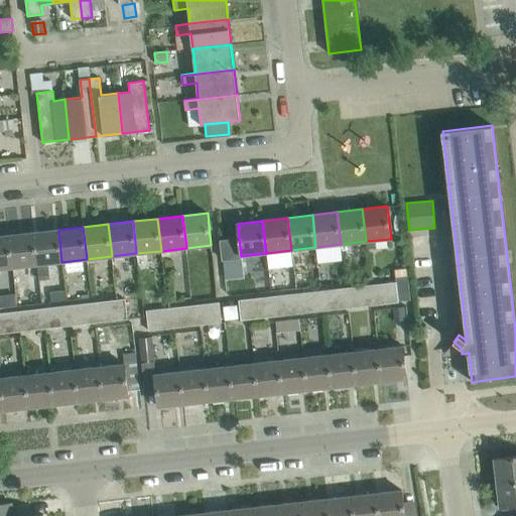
[(61,262),(58,230),(33,233),(37,265),(61,262)]
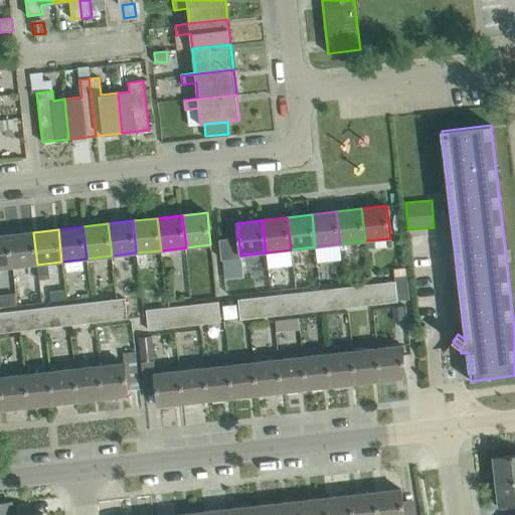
[(37,265),(33,232),(8,234),(12,268),(37,265)]
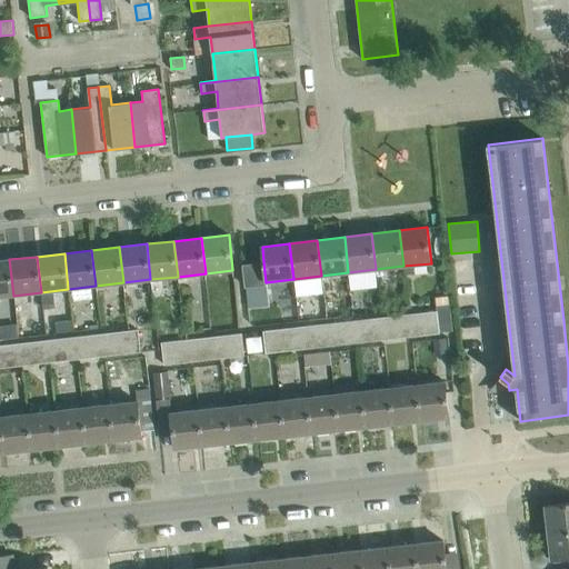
[(0,296),(13,296),(9,259),(0,260),(0,296)]
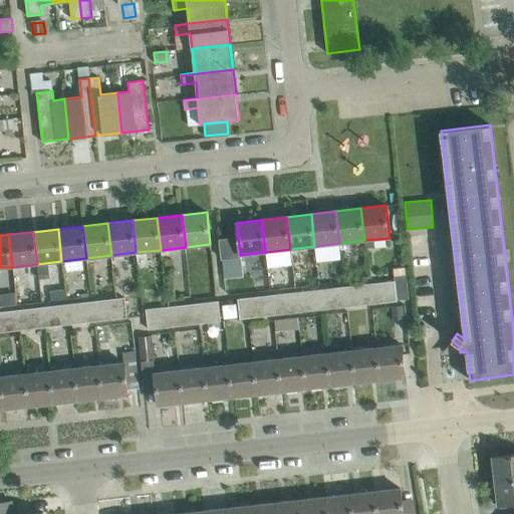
[(240,255),(238,237),(220,240),(222,259),(224,277),(243,274),(240,255)]
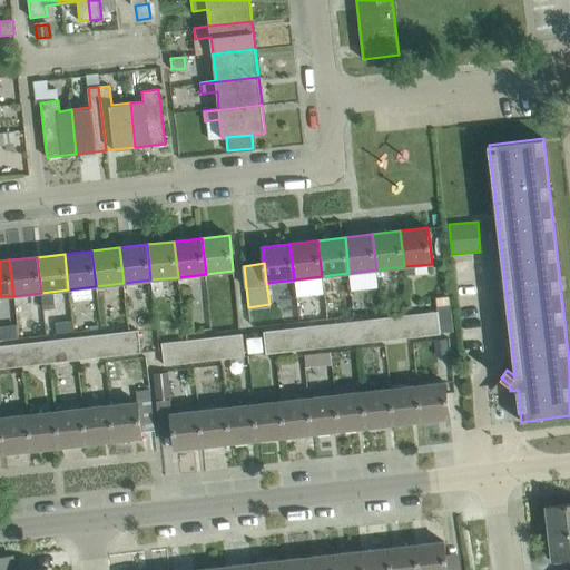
[(453,331),(450,295),(435,297),(438,312),(438,316),(439,323),(439,328),(440,333),(453,331)]
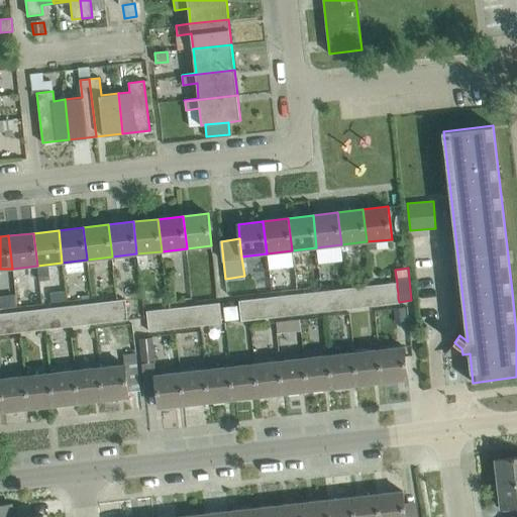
[(397,287),(397,283),(372,286),(373,296),(398,293),(397,287)]
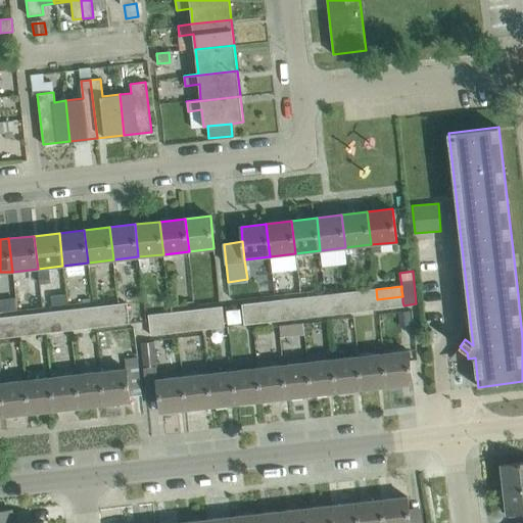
[(377,299),(376,289),(350,292),(351,302),(352,302),(377,299)]
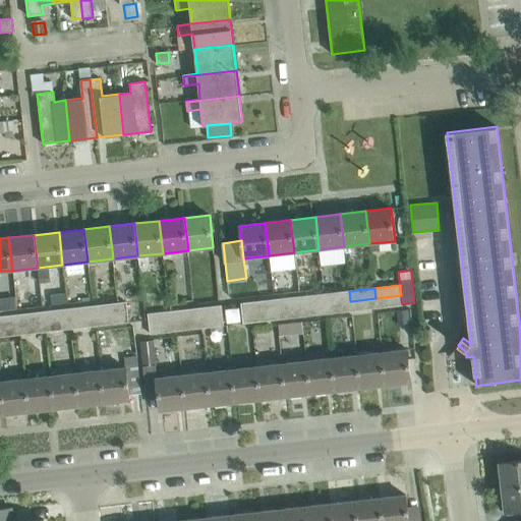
[(350,301),(349,291),(324,294),(326,303),(350,301)]
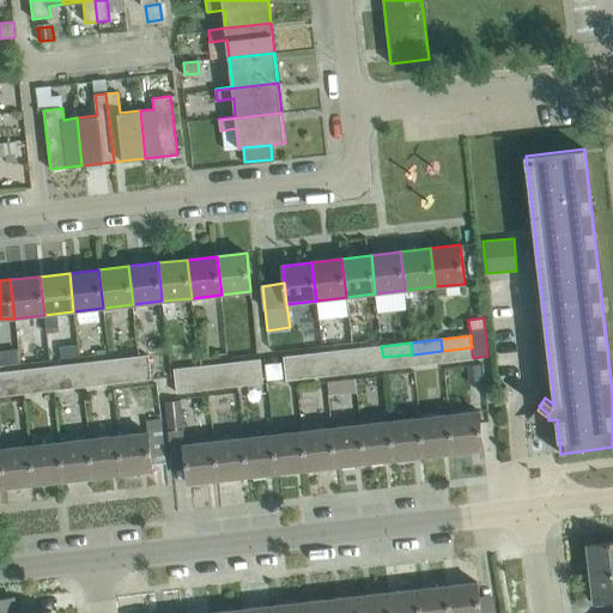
[(383,357),(381,346),(352,349),(353,360),(383,357)]
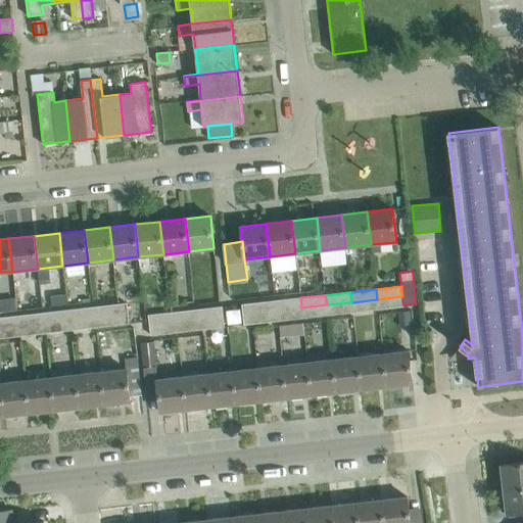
[(402,301),(402,296),(377,299),(378,310),(403,306),(402,301)]
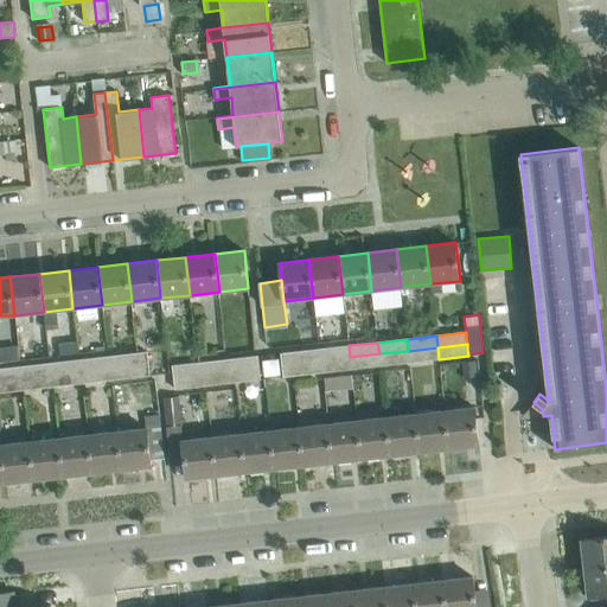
[(350,357),(349,345),(319,349),(320,360),(321,360),(350,357)]
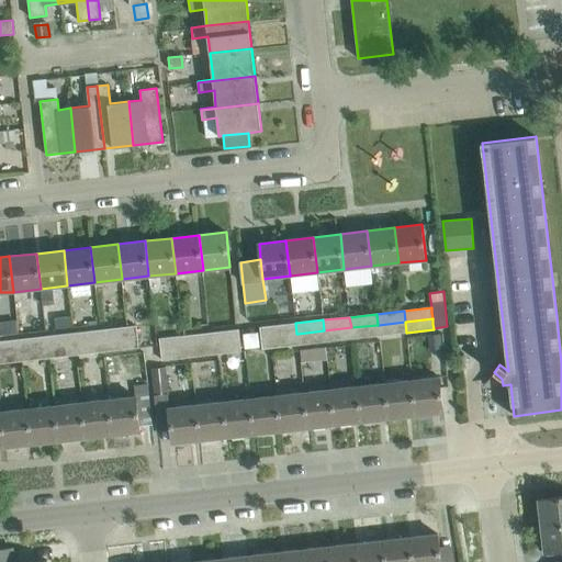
[(405,322),(379,325),(380,335),(406,333),(405,322)]
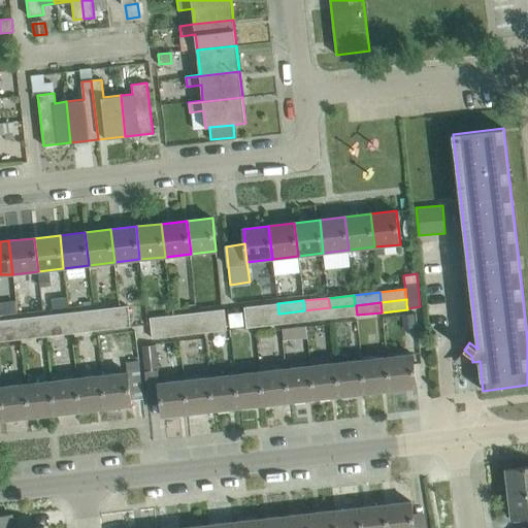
[(278,314),(277,303),(244,307),(245,318),(254,317),(278,314)]
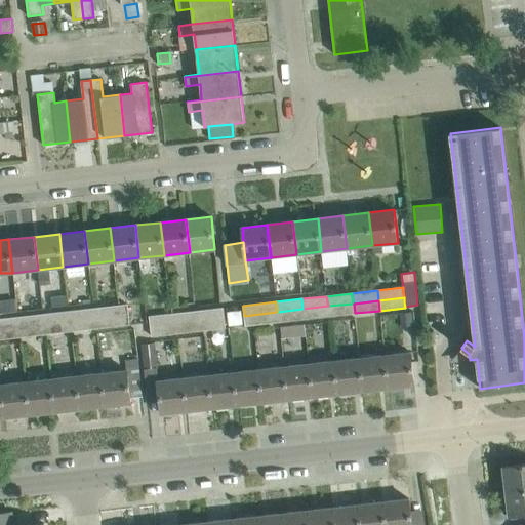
[(355,313),(354,304),(353,304),(328,306),(329,316),(355,313)]
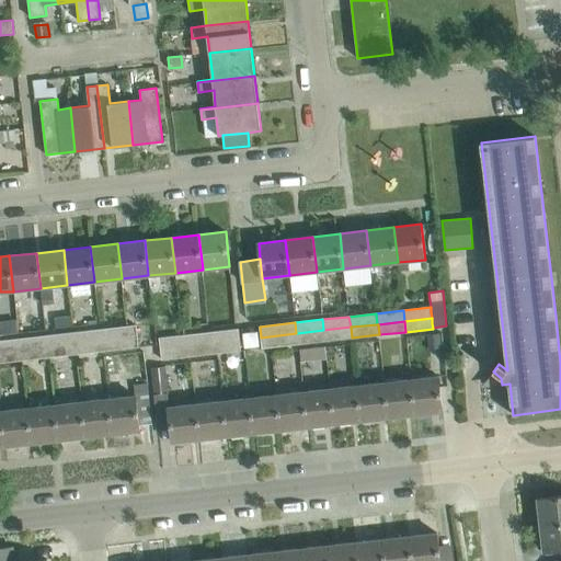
[(137,336),(136,325),(127,327),(128,338),(137,336)]
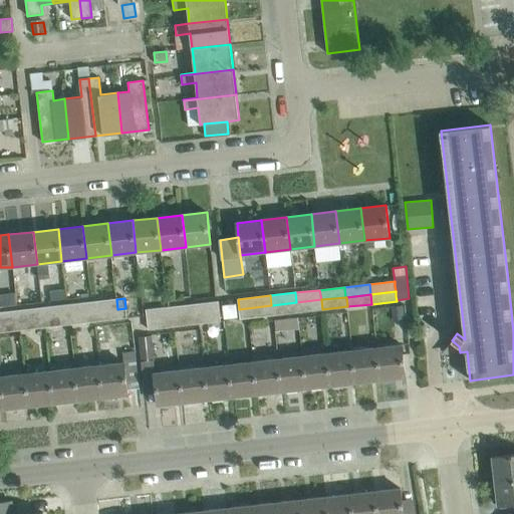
[(116,299),(91,302),(92,311),(93,311),(117,309),(116,299)]
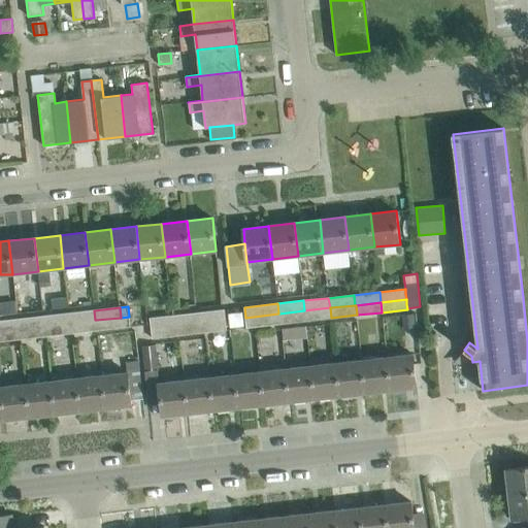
[(331,318),(330,307),(304,310),(305,321),(331,318)]
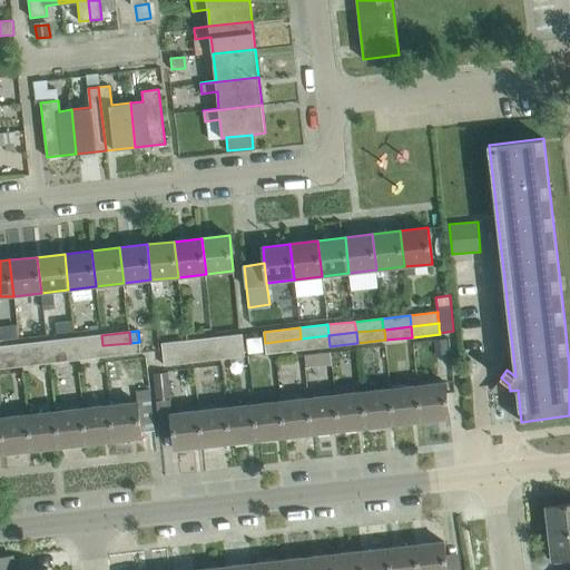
[(242,334),(213,337),(214,349),(219,347),(243,345),(242,334)]
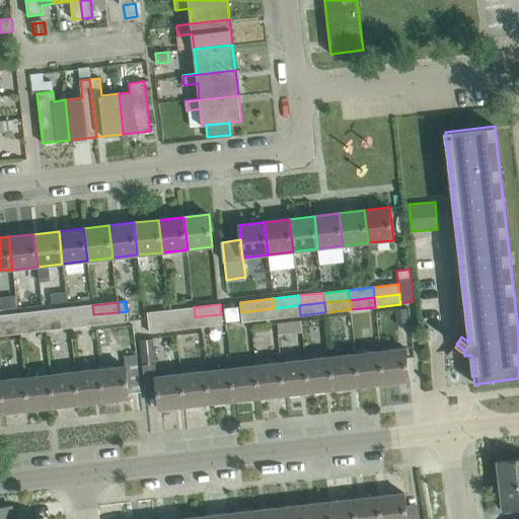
[(93,314),(92,305),(67,307),(68,317),(69,317),(93,314)]
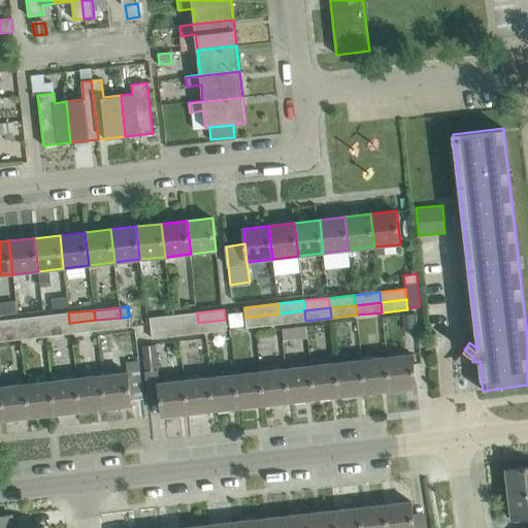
[(304,310),(279,314),(281,324),(305,321),(304,310)]
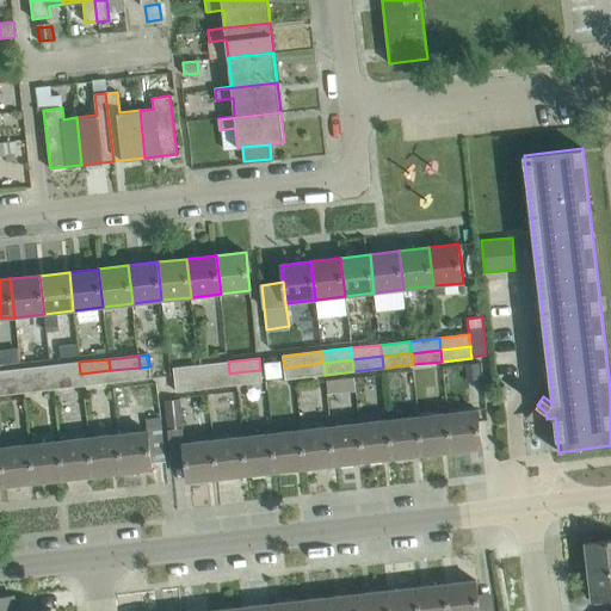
[(80,374),(79,362),(50,365),(51,377),(80,374)]
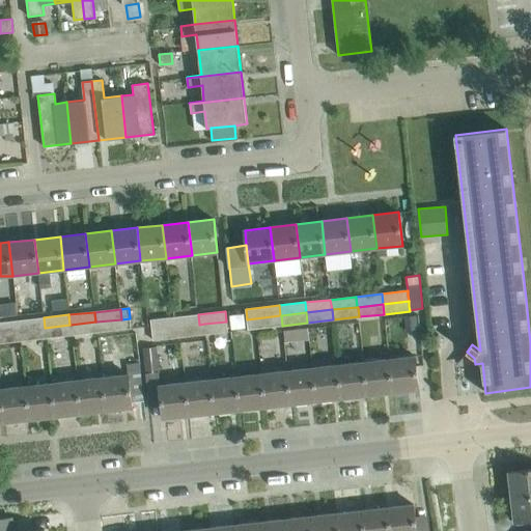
[(199,325),(198,314),(172,317),(174,328),(178,327),(199,325)]
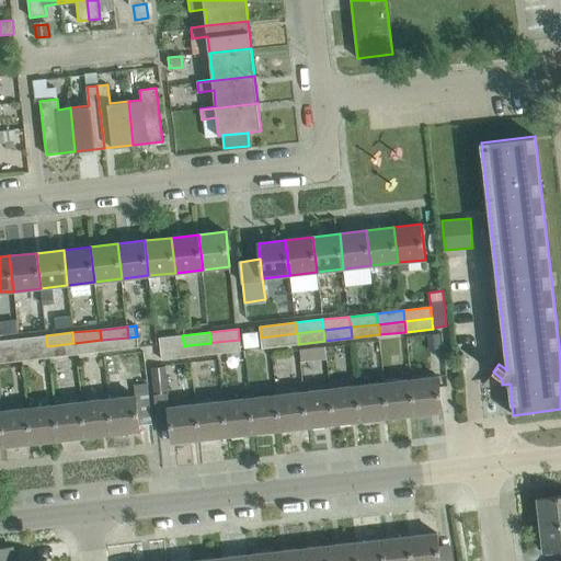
[(297,333),(296,333),(270,336),(271,347),(298,344),(297,333)]
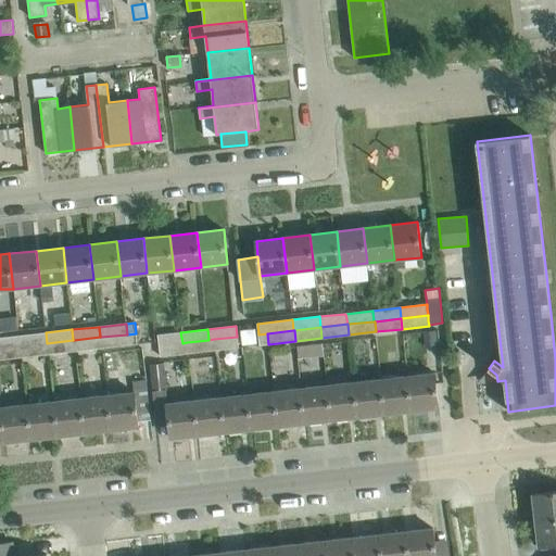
[(438,343),(436,330),(424,331),(426,344),(438,343)]
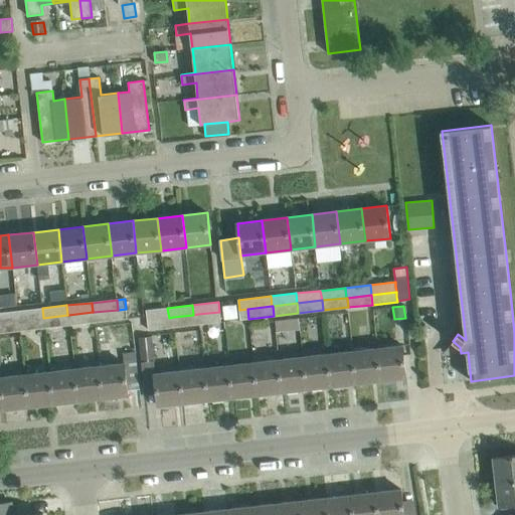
[(43,318),(42,308),(17,311),(18,321),(19,321),(43,318)]
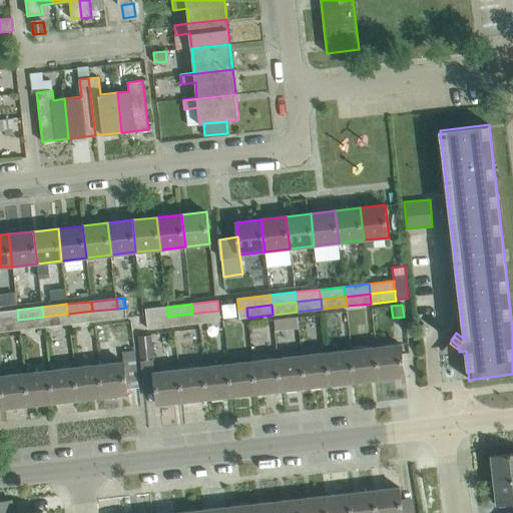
[(168,317),(166,307),(145,309),(146,319),(168,317)]
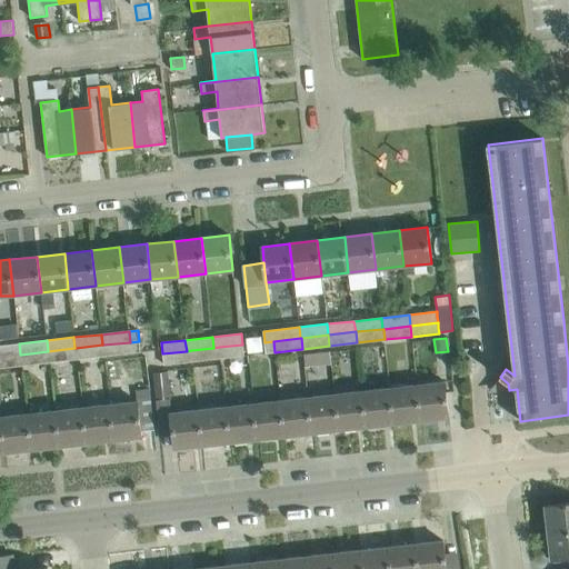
[(140,352),(139,341),(130,342),(103,345),(105,356),(140,352)]
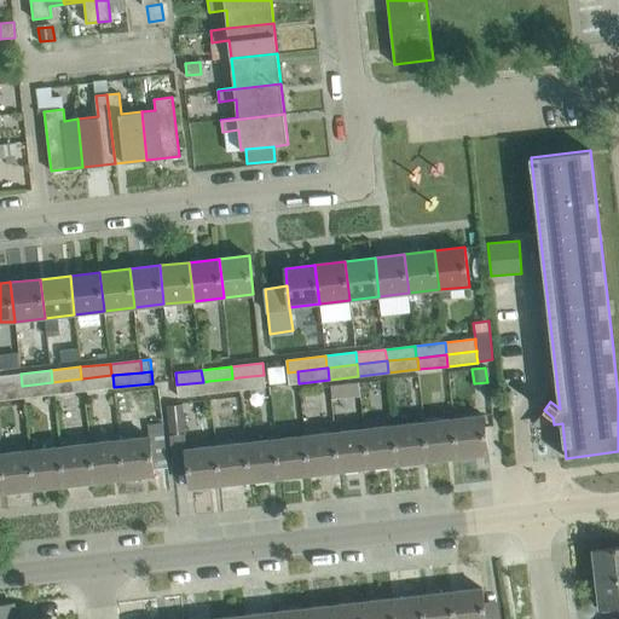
[(299,383),(298,371),(288,372),(289,385),(299,383)]
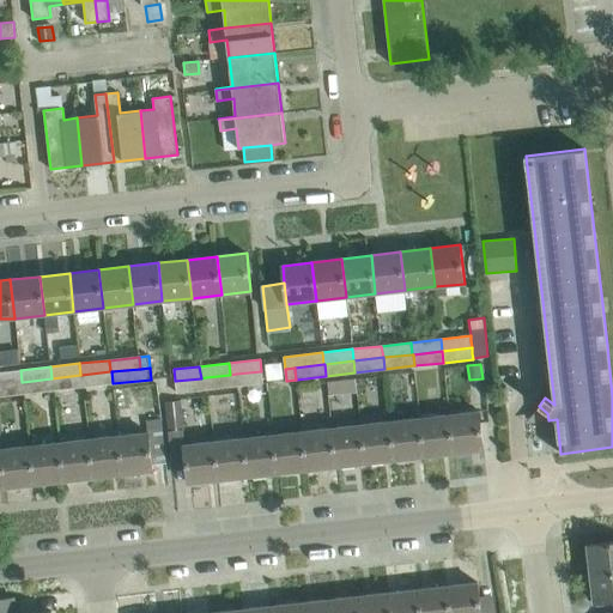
[(0,383),(22,382),(20,370),(0,371),(0,383)]
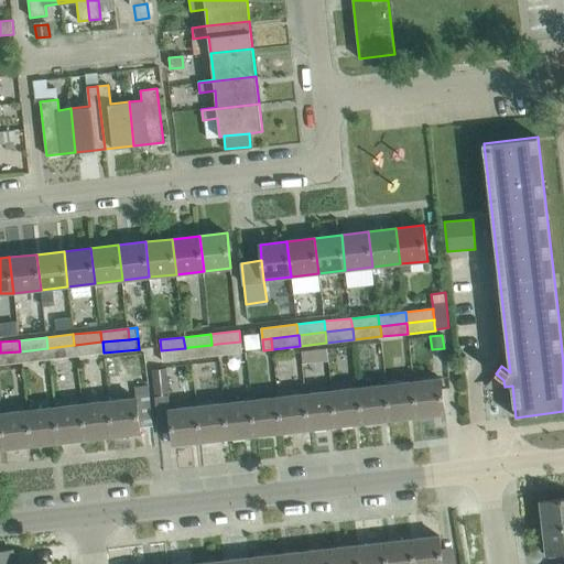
[(102,342),(101,342),(75,345),(76,356),(104,353),(102,342)]
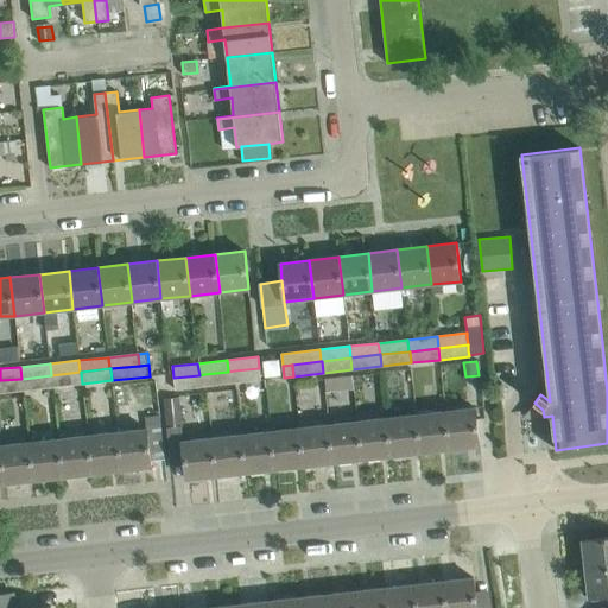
[(260,380),(259,368),(234,371),(235,382),(260,380)]
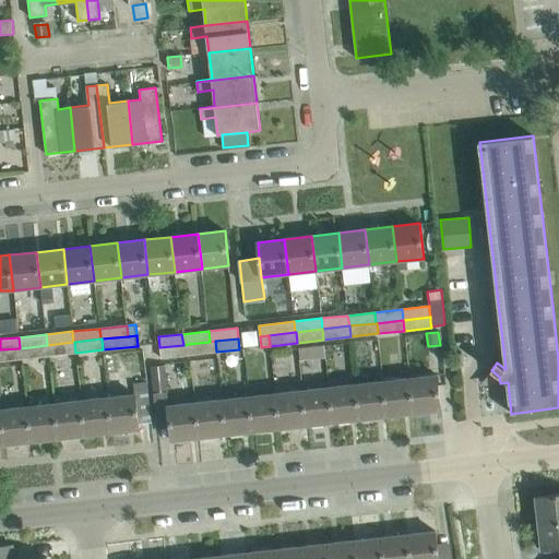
[(215,341),(210,342),(188,344),(189,355),(216,352),(215,341)]
